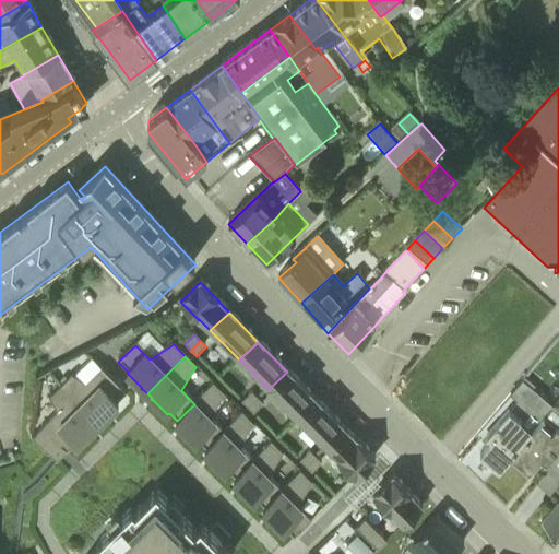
[(269,389),(297,419),(316,400),(287,372),(269,389)]
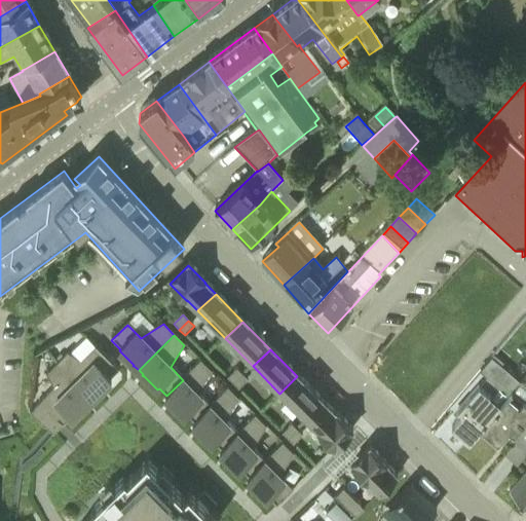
[(57,365),(91,401),(94,398),(96,396),(97,397),(98,396),(97,395),(101,392),(106,386),(106,385),(108,384),(111,381),(110,379),(119,371),(103,355),(89,368),(67,355),(57,365)]
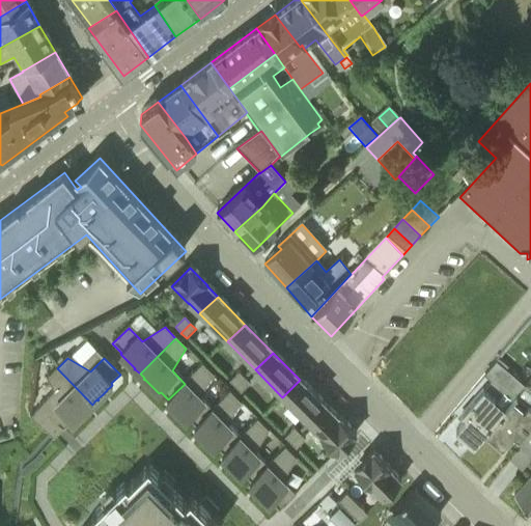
[(473,449),(485,436),(484,436),(518,397),(516,397),(498,381),(505,371),(496,363),(476,386),(483,391),(463,416),(467,420),(455,434),(473,449)]
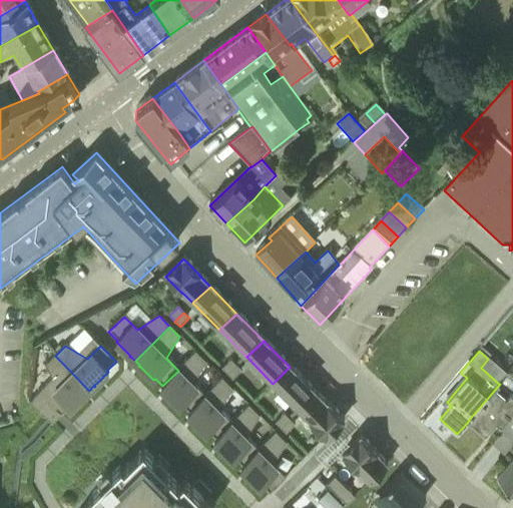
[(181,406),(188,413),(204,397),(192,385),(206,364),(195,353),(178,371),(162,386),(161,387),(165,392),(165,393),(165,394),(166,393),(180,407),(181,406)]
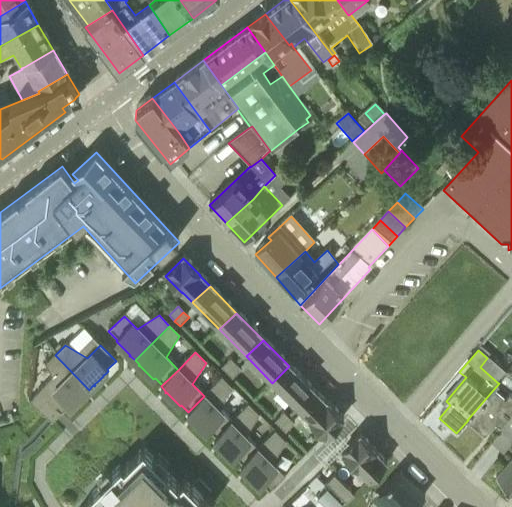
[(89,390),(55,355),(45,365),(58,387),(36,408),(52,424),(53,423),(53,422),(60,415),(61,415),(63,413),(62,413),(68,408),(69,407),(70,408),(73,405),(75,403),(80,398),(84,394),(85,395),(86,394),(85,393),(87,391),(87,392),(89,390)]
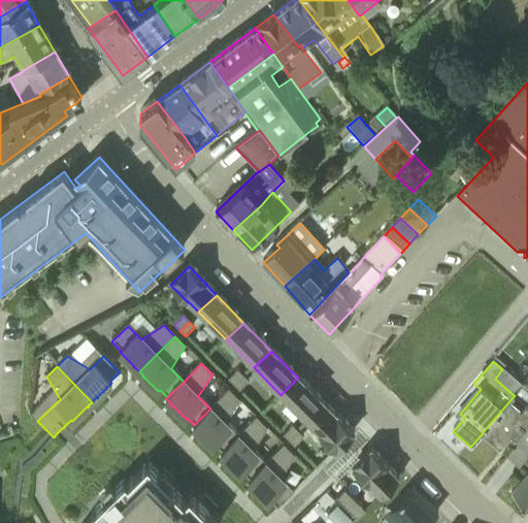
[(229,381),(234,386),(243,378),(238,371),(229,381)]
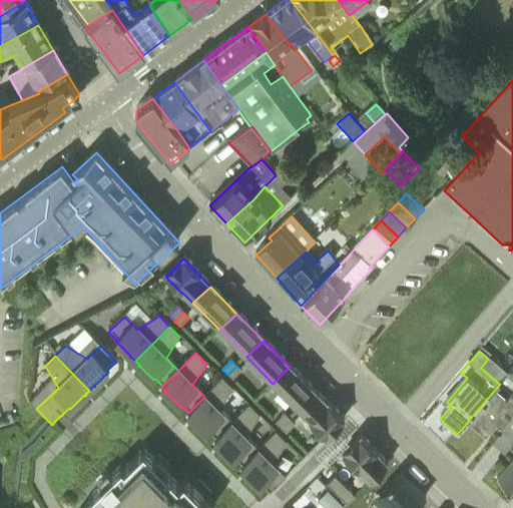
[(236,367),(227,375),(233,381),(242,372),(236,367)]
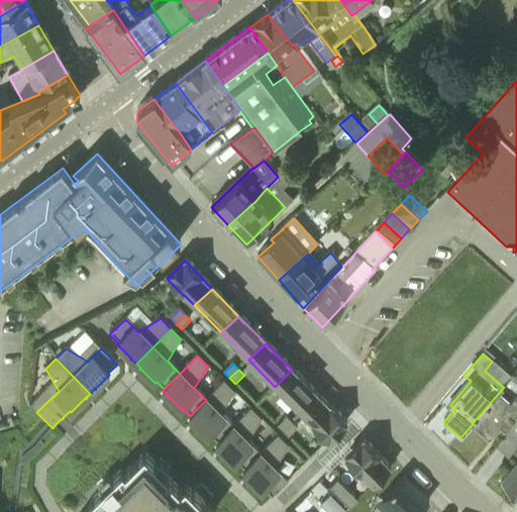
[(275,387),(302,414),(319,397),(292,370),(275,387)]
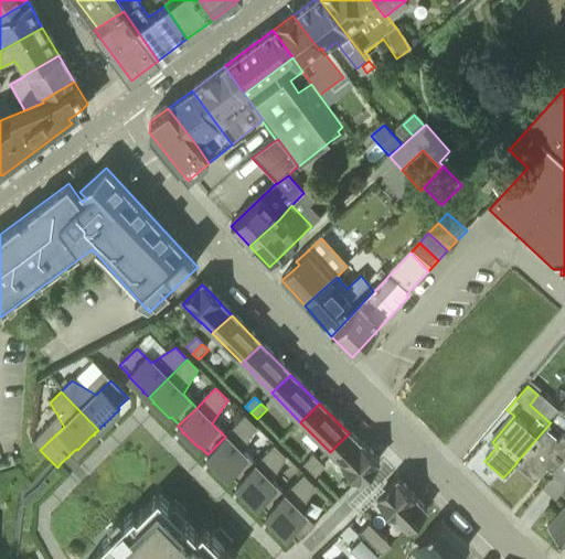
[(564,481),(564,436),(563,434),(564,431),(564,417),(560,412),(550,422),(551,422),(515,463),(516,463),(534,480),(546,465),(564,481)]
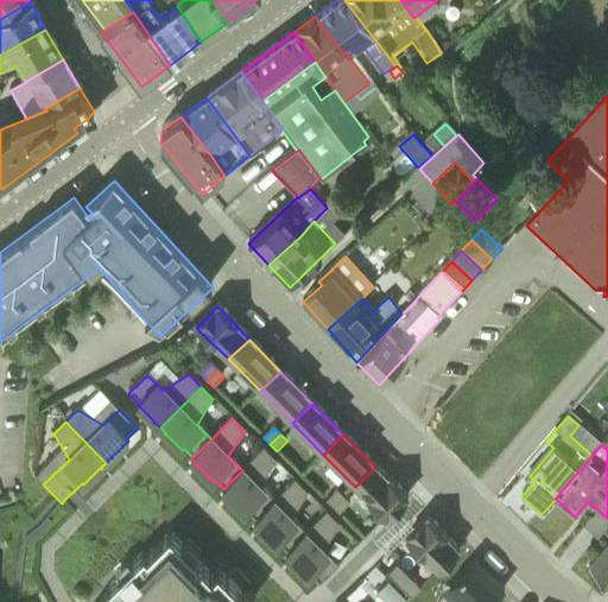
[(247,513),(255,521),(274,502),(260,488),(277,463),(264,450),(242,470),(223,489),(222,490),(228,496),(227,496),(228,498),(229,498),(246,514),(247,513)]
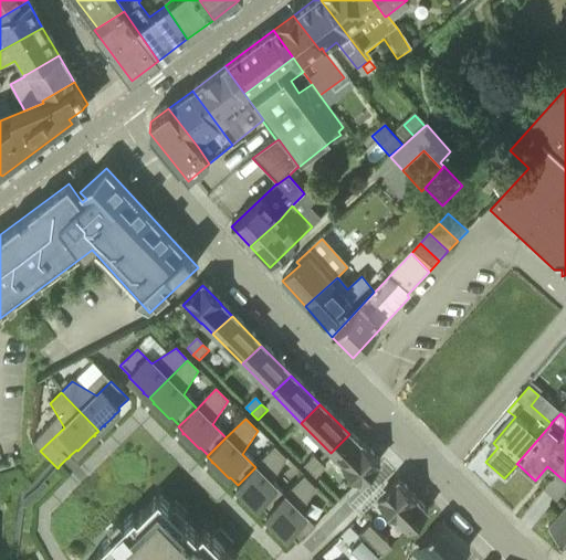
[(362,445),(360,446),(349,434),(331,453),(342,465),(359,484),(380,464),(362,445)]
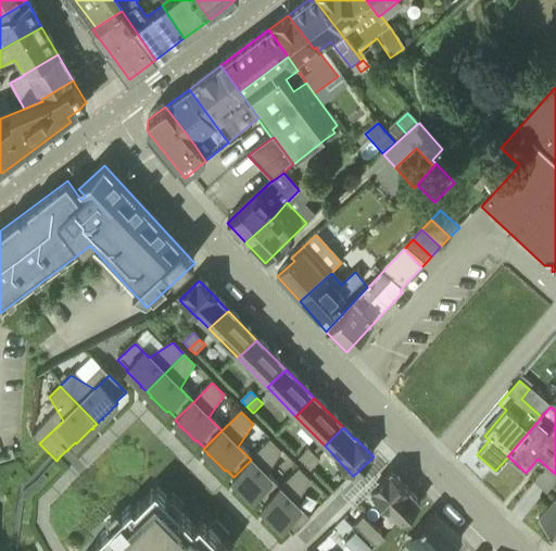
[(251,460),(234,477),(232,478),(237,484),(238,485),(253,500),(254,498),(263,506),(279,489),(267,476),(281,453),(269,441),(251,460)]
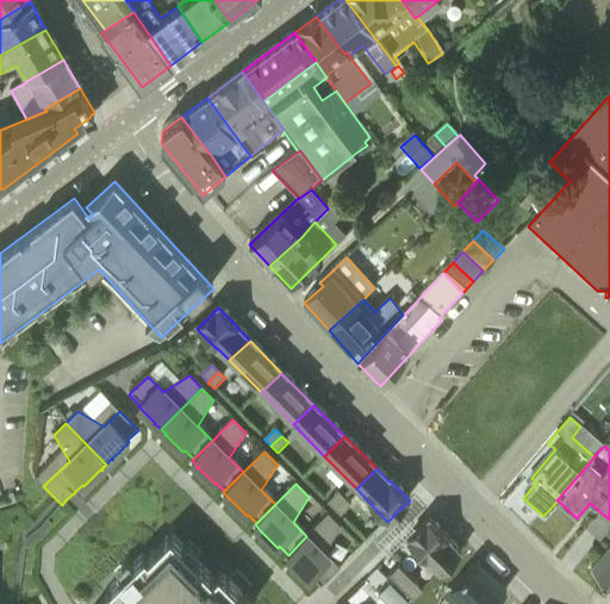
[(328,504),(335,510),(346,499),(338,493),(328,504)]
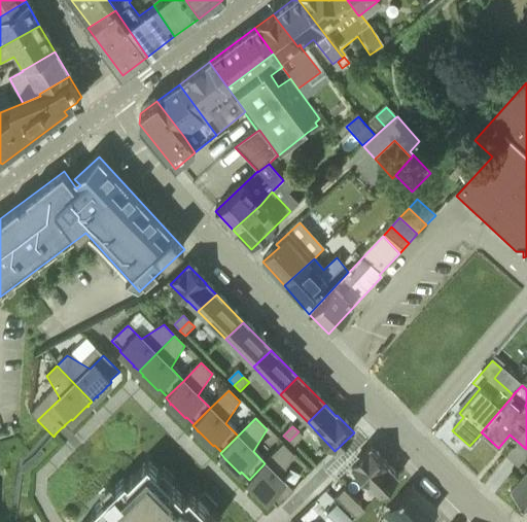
[(299,431),(289,441),(294,447),(304,438),(299,431)]
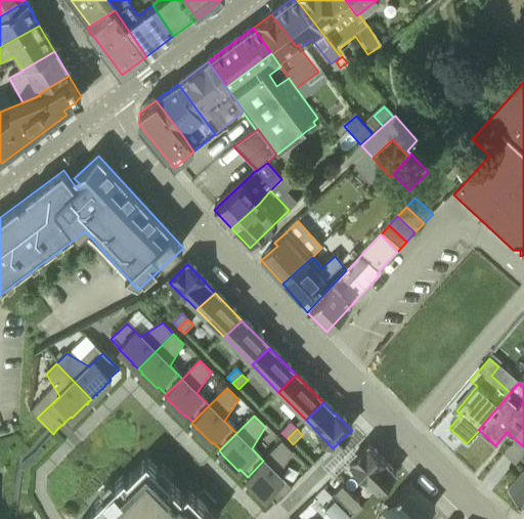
[(293,455),(281,443),(263,461),(248,477),(246,478),(251,483),(250,483),(251,484),(252,484),(266,499),(267,496),(275,506),(292,489),(278,476),(293,455)]
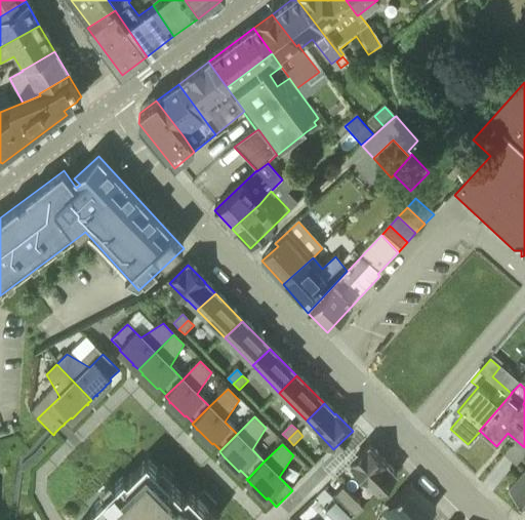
[(351,467),(367,484),(379,494),(397,477),(386,466),(387,466),(369,447),(351,467)]
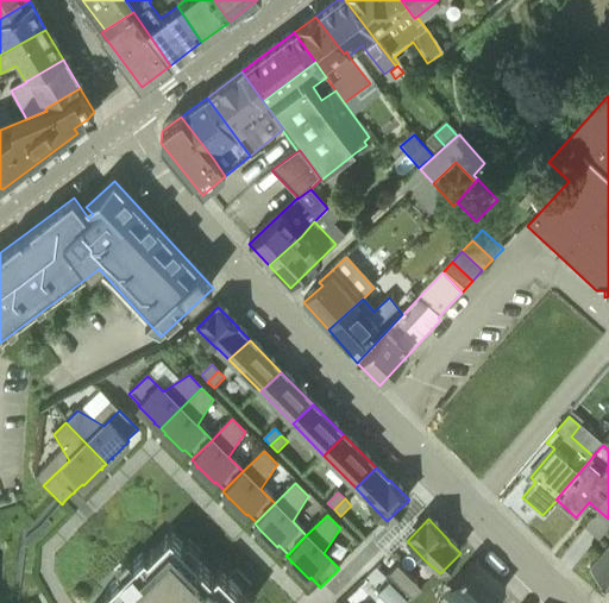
[(198,564),(170,535),(148,558),(144,556),(107,591),(111,595),(102,602),(248,602),(227,582),(219,573),(213,579),(198,564)]
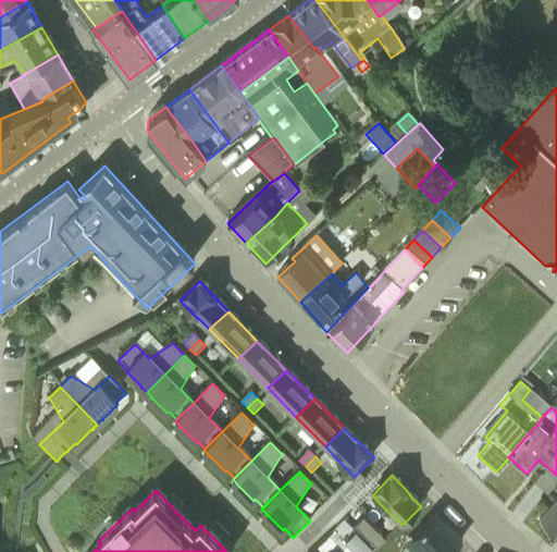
[(556,500),(540,520),(556,535),(556,500)]
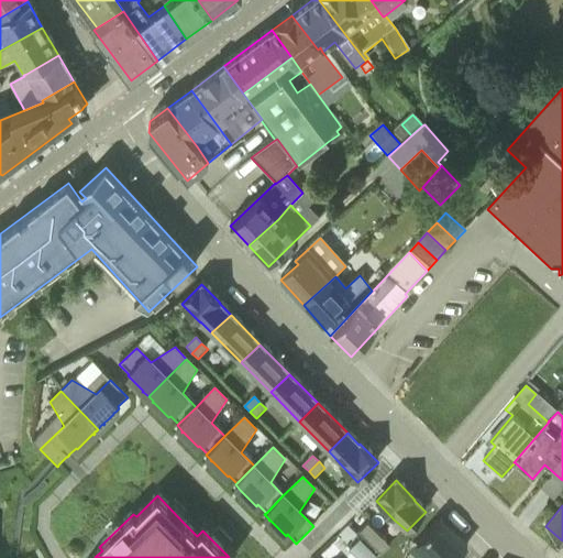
[(457,557),(467,548),(440,522),(408,553),(412,557),(457,557)]
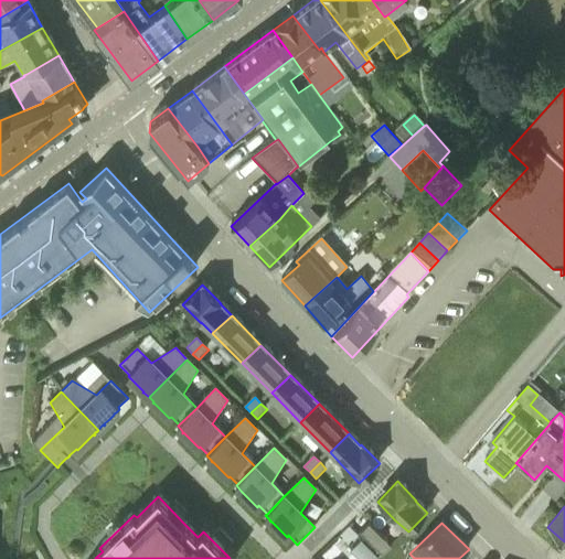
[(371,546),(380,537),(369,526),(360,535),(370,546),(371,546)]
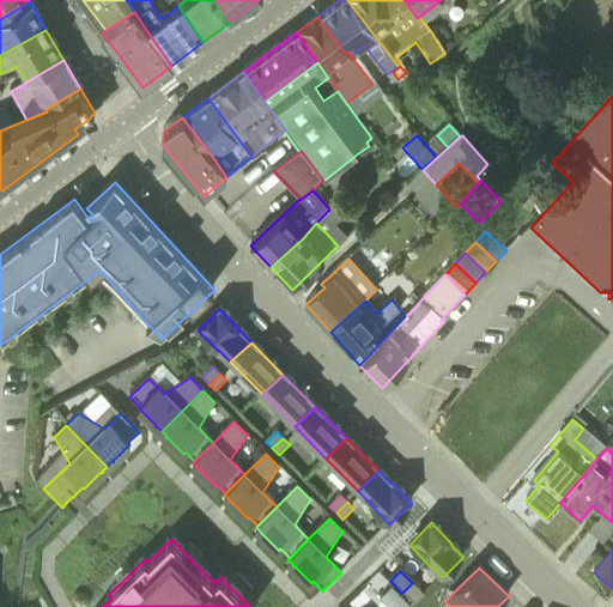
[(414,605),(424,595),(412,583),(402,593),(414,605)]
